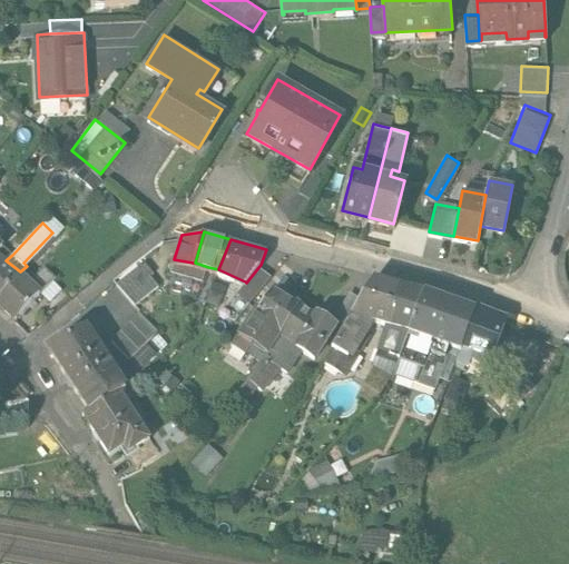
[(0,247),(0,266),(6,260),(12,255),(1,243),(1,245),(1,246),(0,247)]
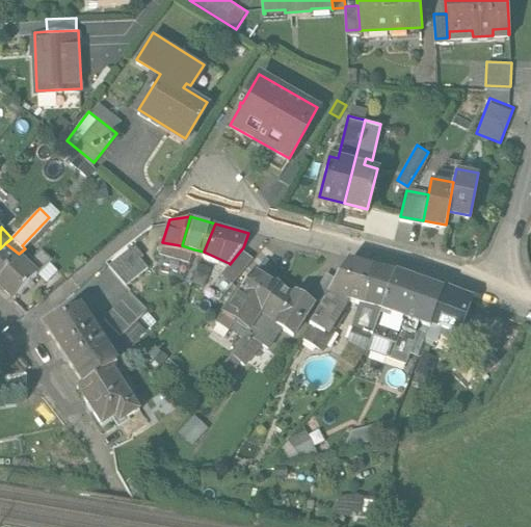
[(135,241),(109,262),(126,282),(149,263),(141,254),(144,252),(135,241)]
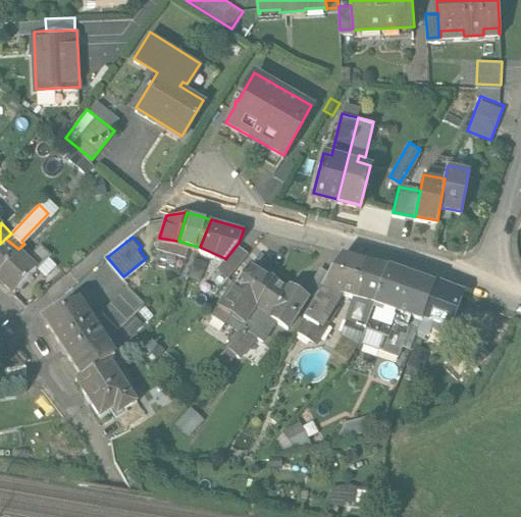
[(178,241),(176,241),(159,238),(158,245),(186,253),(191,245),(178,241)]
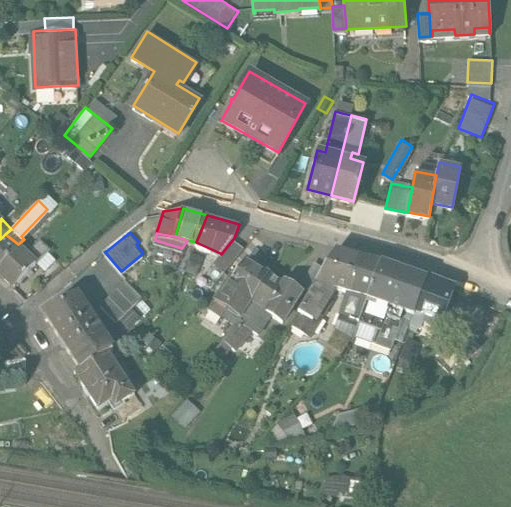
[(5,234),(0,239),(0,263),(18,244),(5,234)]
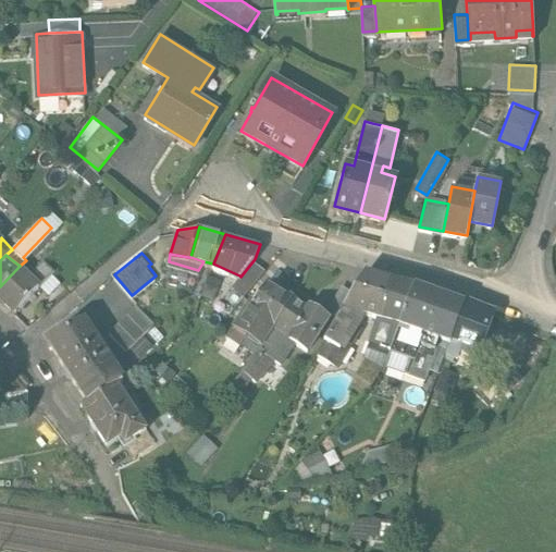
[(254,260),(241,277),(239,276),(233,284),(244,293),(266,268),(255,259),(254,260)]
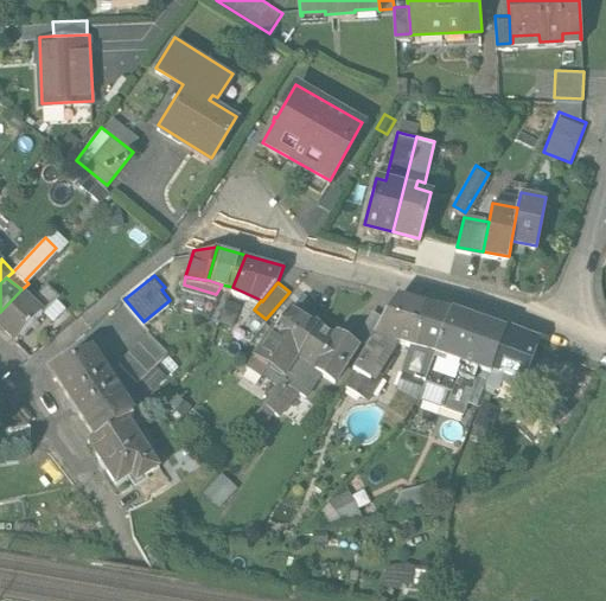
[(58,293),(48,283),(32,300),(43,309),(58,293)]
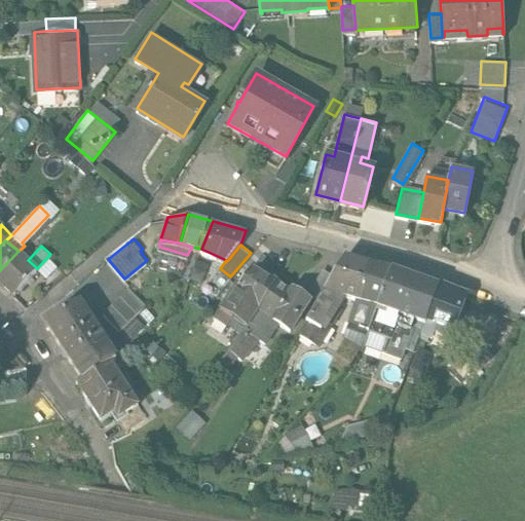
[(19,251),(0,270),(0,278),(14,293),(37,268),(28,260),(19,251)]
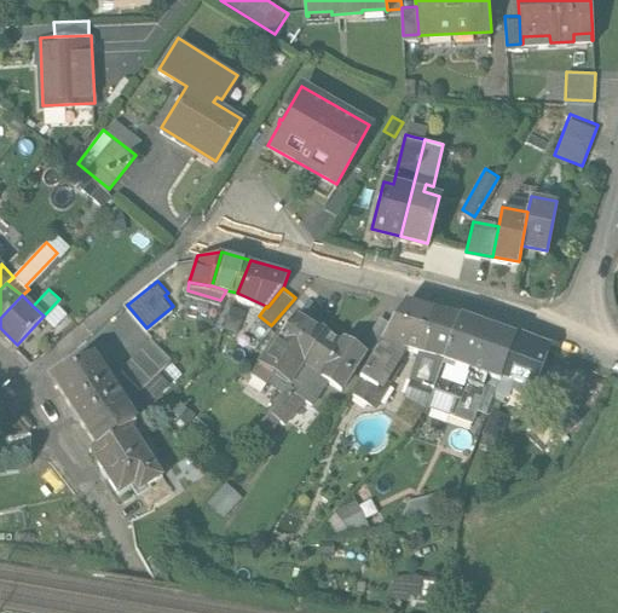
[(377,348),(352,392),(367,400),(377,402),(403,362),(394,357),(402,346),(420,352),(421,352),(427,330),(434,307),(406,300),(392,324),(377,348)]
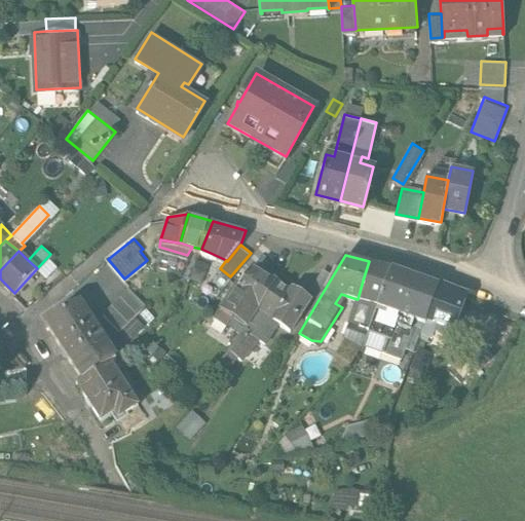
[(391,267),(369,261),(363,281),(383,288),(391,267)]
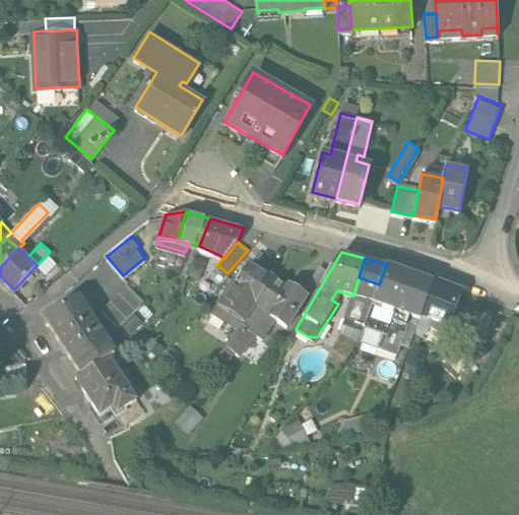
[(249,262),(237,281),(235,279),(217,305),(231,313),(233,310),(246,318),(247,317),(273,277),(249,262)]
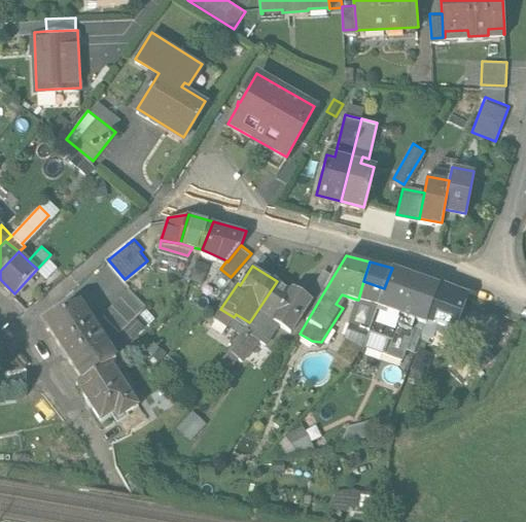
[(439,284),(392,268),(384,288),(371,325),(370,329),(392,338),(390,344),(405,350),(416,320),(424,323),(439,284)]
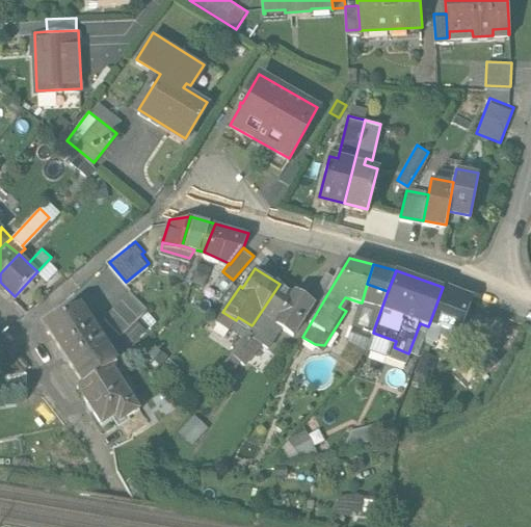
[(337,279),(326,272),(314,293),(324,299),(337,279)]
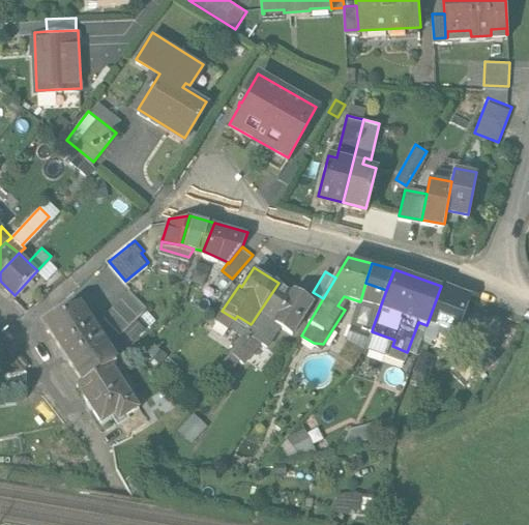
[(278,283),(252,323),(261,329),(266,321),(275,326),(278,322),(292,330),(312,300),(295,290),(293,292),(278,283)]
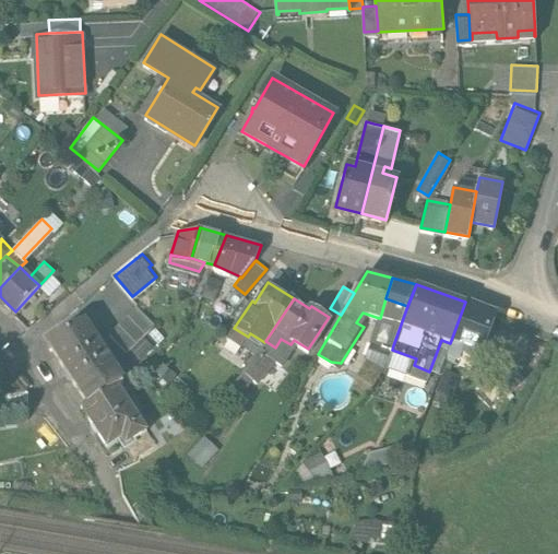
[(386,298),(380,318),(379,318),(371,338),(393,345),(407,306),(386,298)]
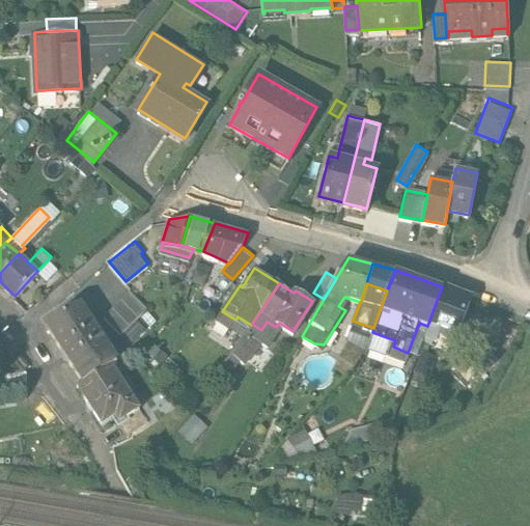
[(470,297),(442,286),(427,326),(425,332),(437,336),(441,324),(457,330),(470,297)]
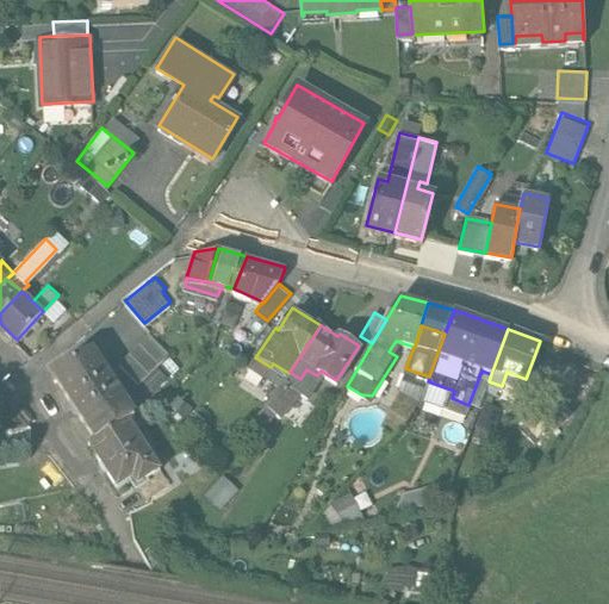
[(149,331),(118,360),(137,381),(168,352),(149,331)]
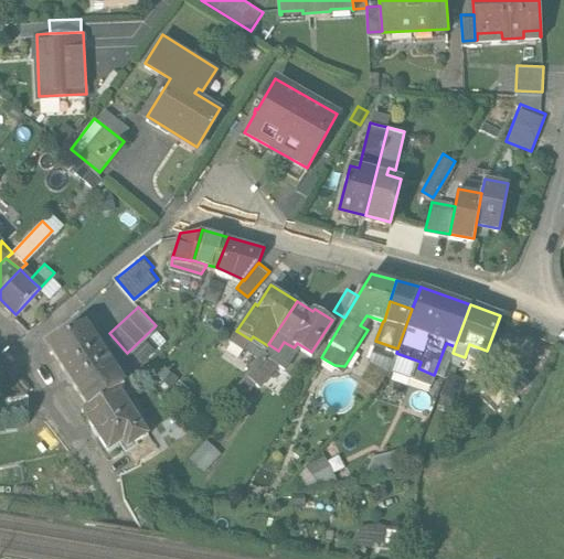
[(124,382),(85,322),(50,344),(60,359),(80,389),(88,402),(83,407),(84,407),(117,385),(124,382)]
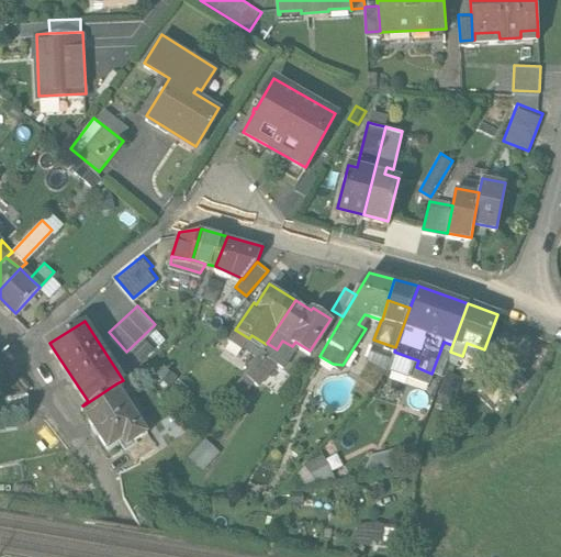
[(266,344),(246,374),(254,378),(250,382),(256,386),(259,381),(261,382),(281,352),(277,349),(267,343),(266,344)]
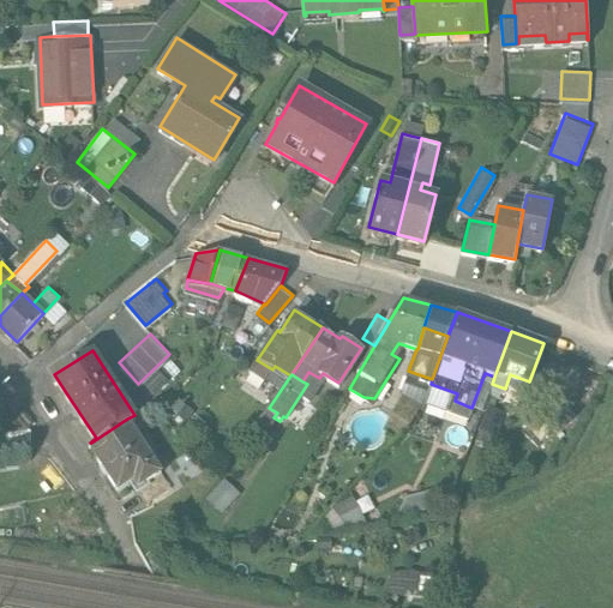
[(0,428),(30,427),(0,390),(0,428)]
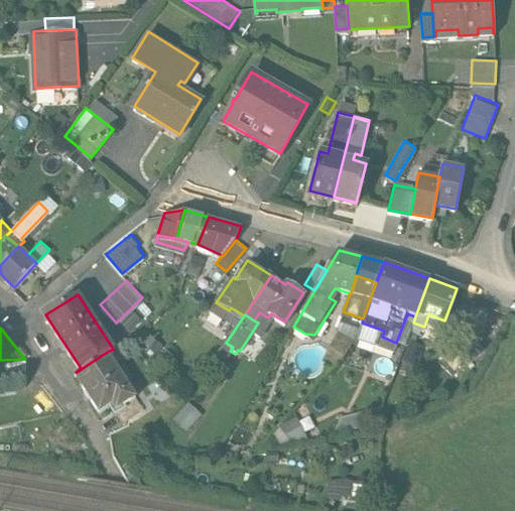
[(396,343),(382,337),(380,342),(394,347),(396,343)]
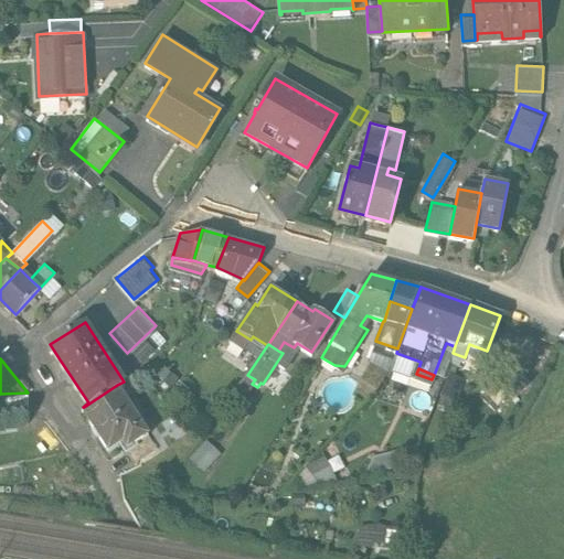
[(243,382),(235,393),(246,399),(253,388),(243,382)]
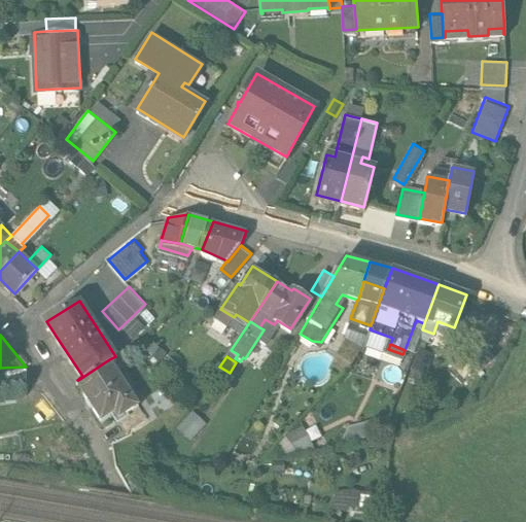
[(109,359),(78,380),(85,390),(83,391),(102,417),(115,409),(119,415),(138,403),(109,359)]
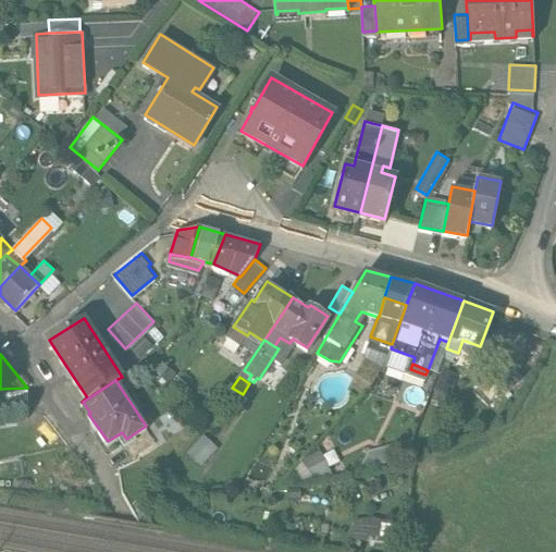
[(27,388),(0,389),(0,401),(27,401),(27,388)]
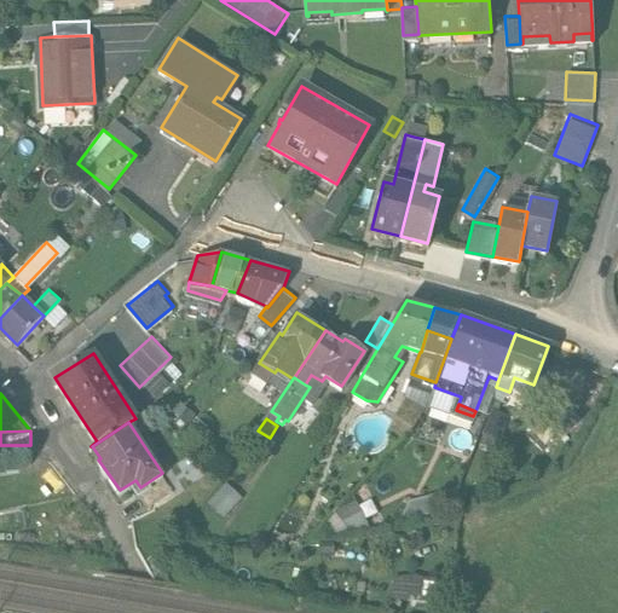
[(162,473),(140,487),(150,502),(171,487),(162,473)]
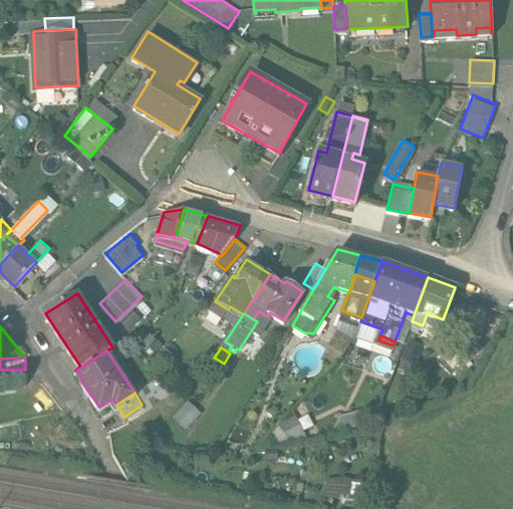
[(188,397),(174,413),(186,424),(200,408),(188,397)]
